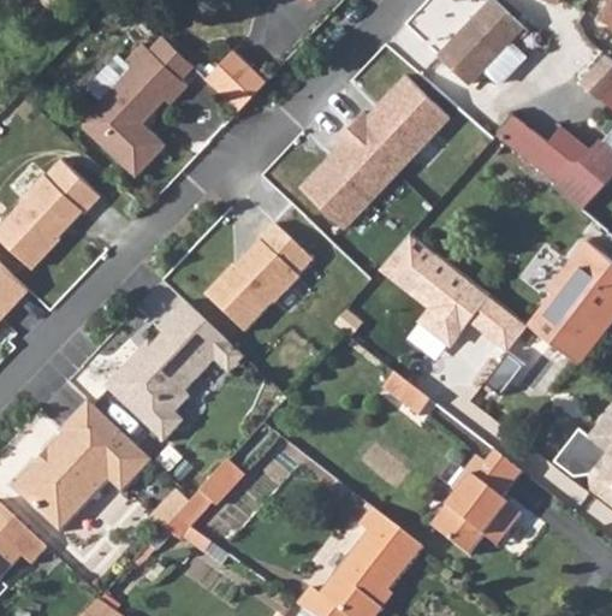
[(522,25),(495,0),(485,0),(435,52),(467,82),(482,66),(498,81),(524,53),(509,39),(522,25)]
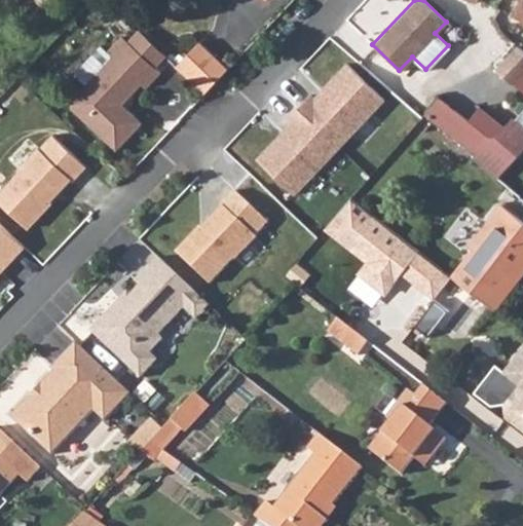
[(522,0),(471,0),(475,2),(475,0),(516,0),(509,17),(522,25),(522,0)]
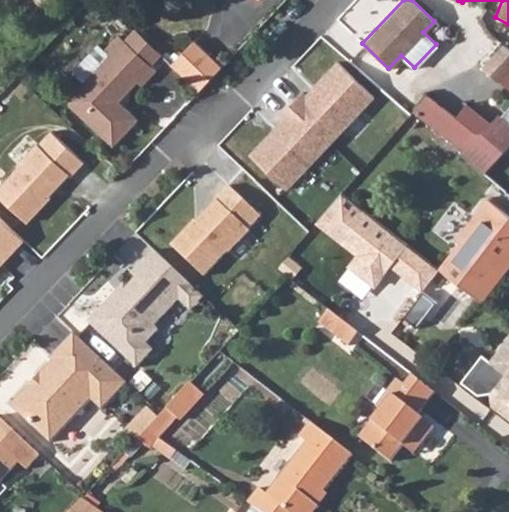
[(124,40),(150,65),(160,55),(134,29),(124,40)]
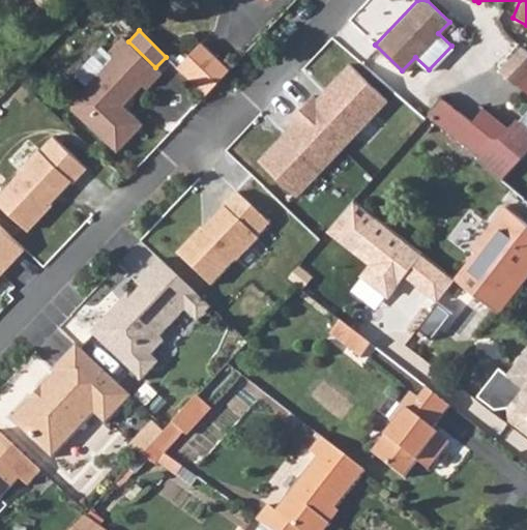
[(71,109),(116,150),(142,124),(121,105),(141,84),(145,88),(160,72),(155,67),(128,41),(122,36),(107,52),(100,46),(78,69),(78,77),(86,85),(70,100),(71,109)]
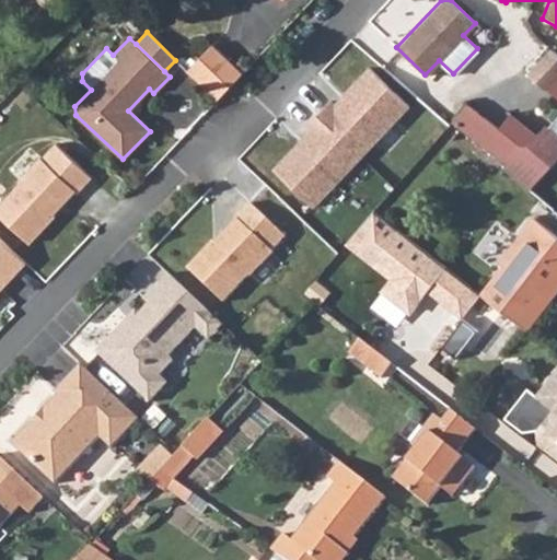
[(185,70),(206,89),(229,65),(208,45),(185,70)]
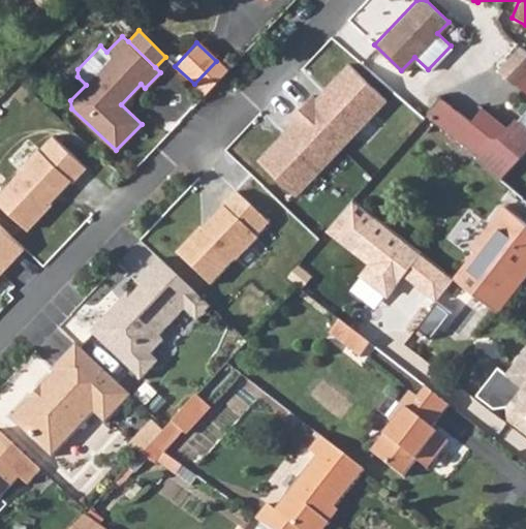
[(525,55),(516,48),(495,72),(512,87),(525,69),(525,55)]
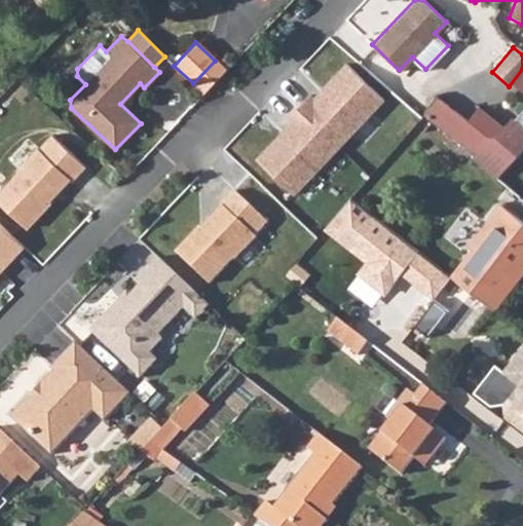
[(193,83),(202,92),(224,70),(215,61),(193,83)]
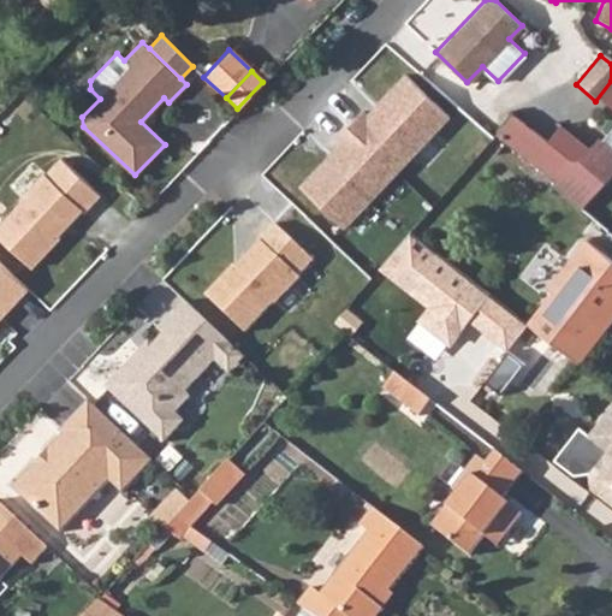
[(360,110),(345,125),(394,171),(446,114),(402,73),(363,114),(360,110)]
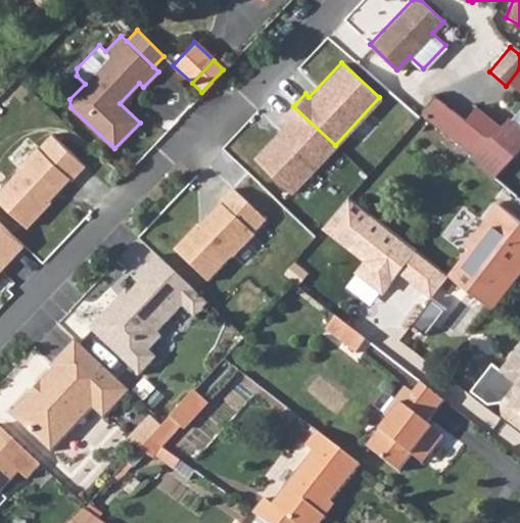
[(422,113),(437,127),(452,111),(435,98),(422,113)]
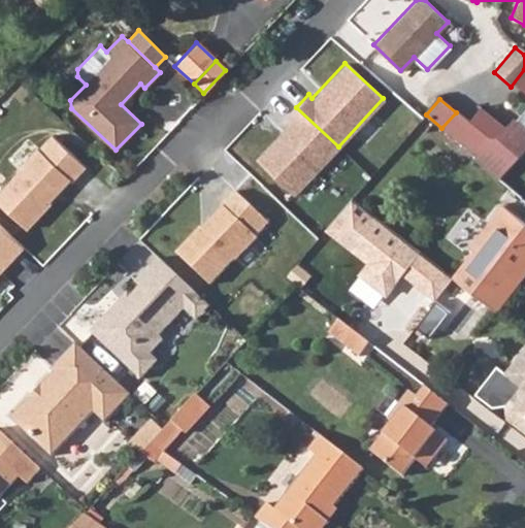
[(255,159),(293,195),(338,146),(296,107),(284,120),(288,124),(255,159)]
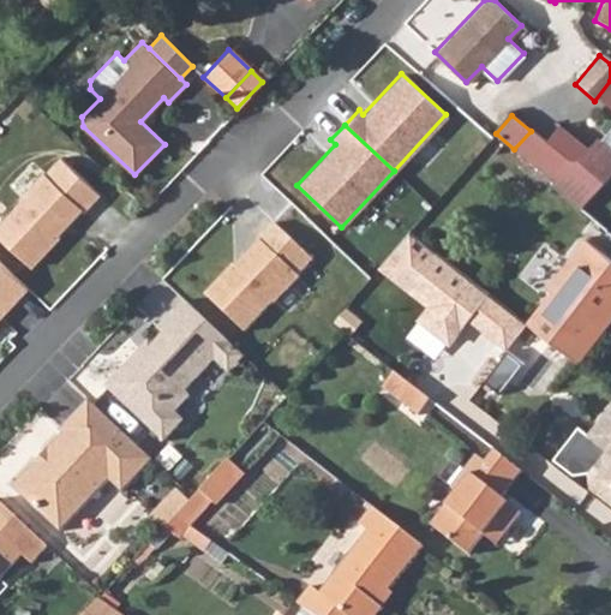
[(514,149),(552,180),(568,161),(550,145),(531,131),(514,149)]
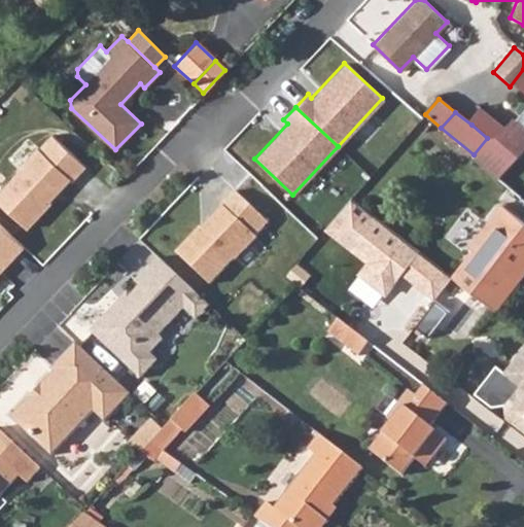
[(472,157),(495,178),(523,146),(523,131),(512,119),(494,137),(490,134),(487,138),(474,154),(472,157)]
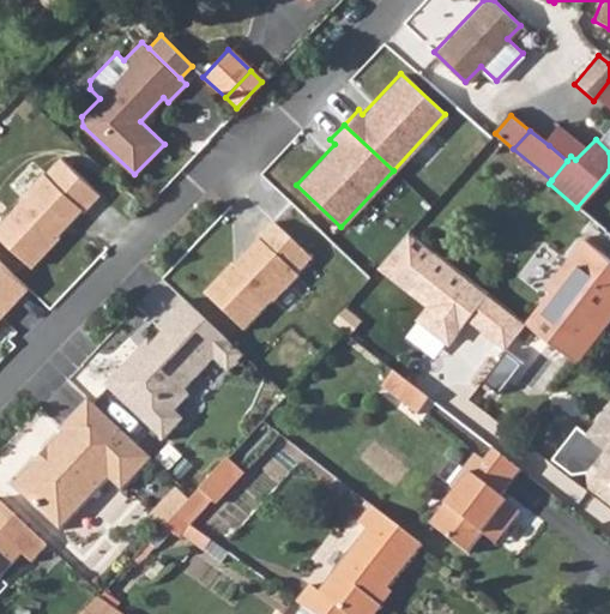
[(82,211),(98,194),(60,157),(44,173),(43,172),(18,197),(18,202),(0,221),(0,238),(30,266),(58,236),(56,234),(53,230),(60,223),(66,223),(80,209),(82,211)]
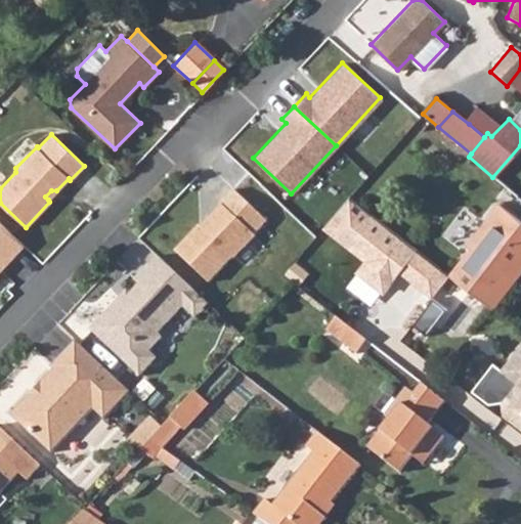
[(198,225),(173,251),(207,281),(229,258),(232,257),(254,235),(252,233),(265,220),(231,189),(218,203),(220,205),(208,217),(208,223),(203,229),(200,226),(198,225)]
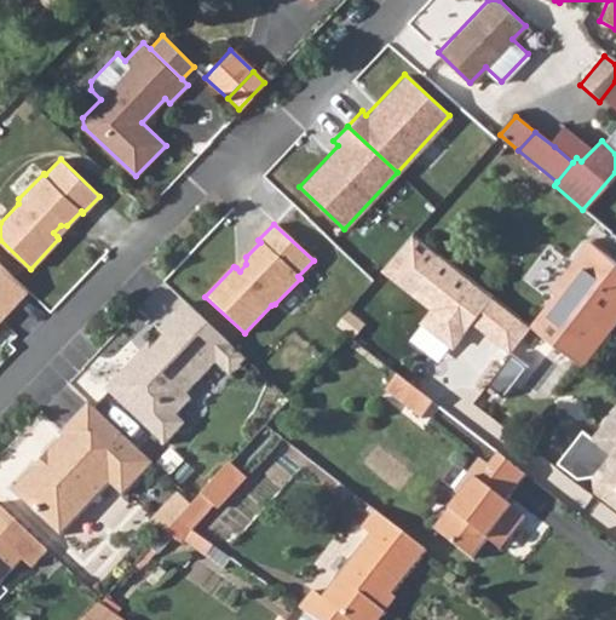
[(53,233),(57,236),(67,225),(61,225),(53,233)]
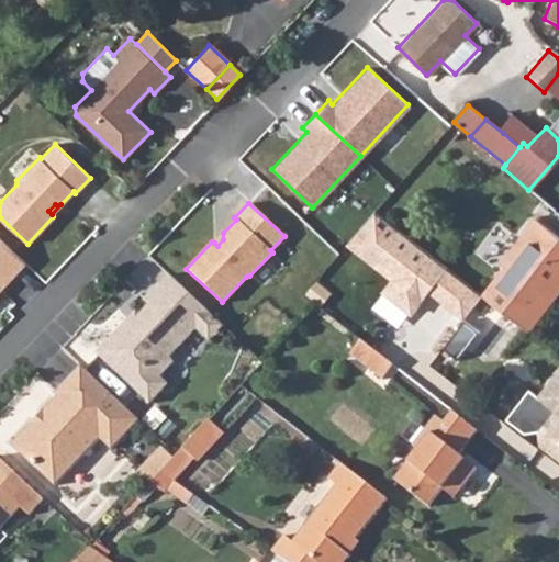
[(372,213),(345,245),(390,280),(380,293),(409,315),(426,292),(461,319),(480,295),(372,213)]
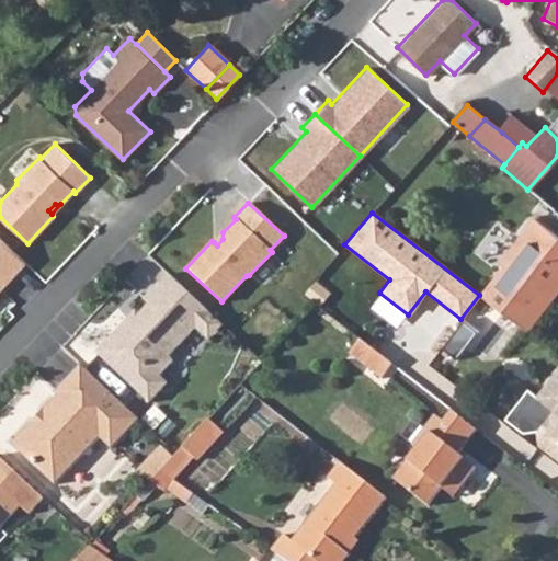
[(479,295),(519,325),(544,292),(551,298),(557,289),(557,239),(532,219),(496,265),(500,268),(479,295)]
